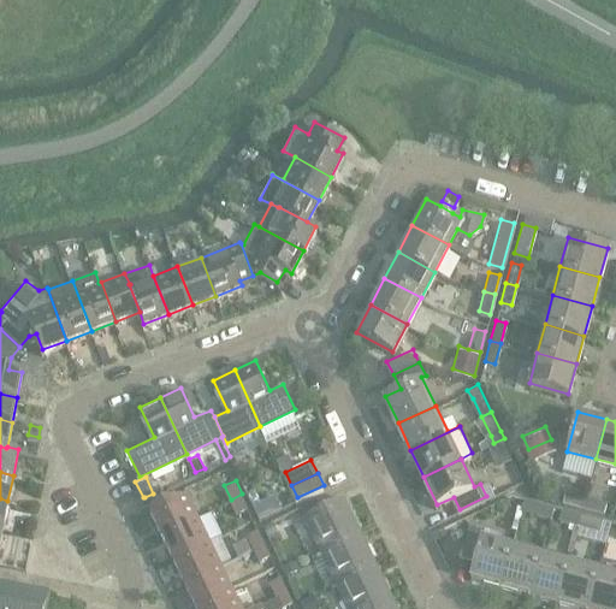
[(566,488),(563,500),(584,506),(586,494),(566,488)]
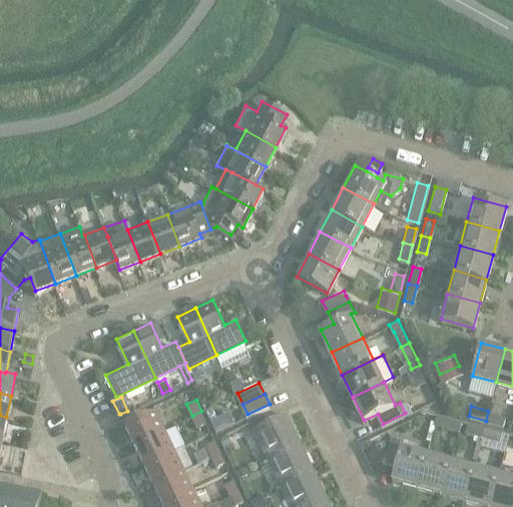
[(125,424),(135,444),(165,429),(155,409),(125,424)]
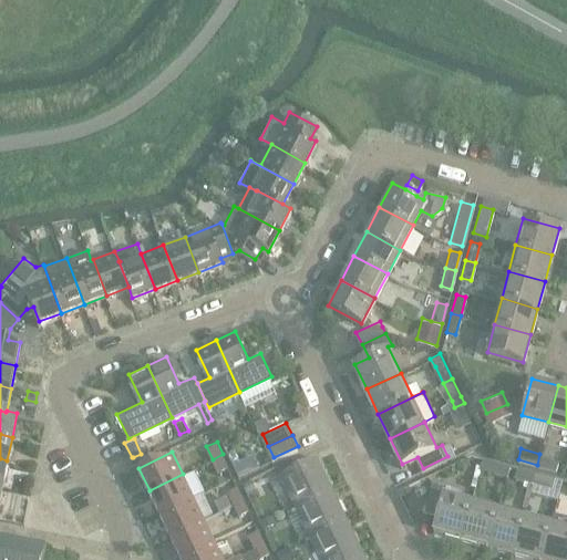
[(254,452),(234,462),(239,475),(259,465),(254,452)]
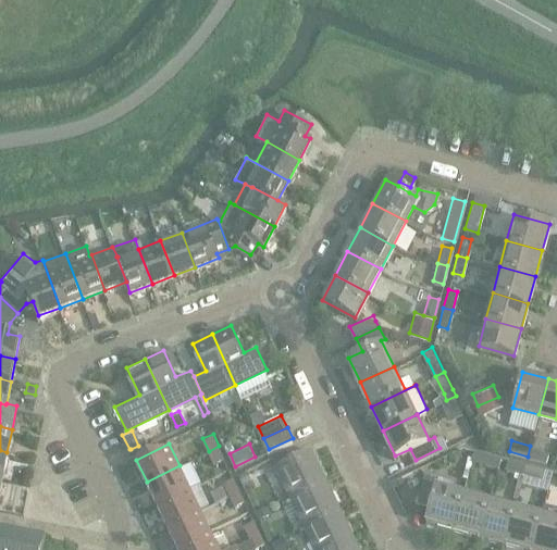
[(213,461),(224,457),(219,446),(209,451),(213,461)]
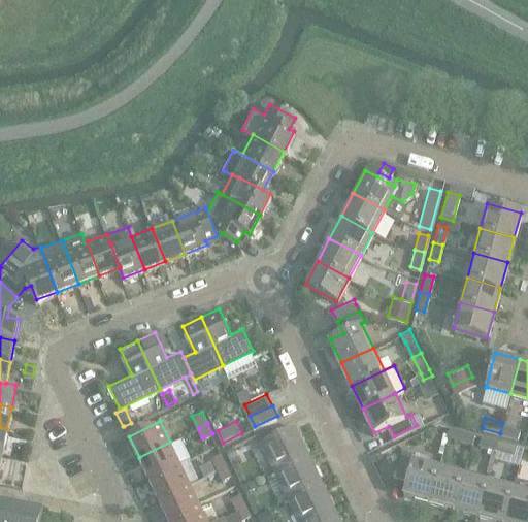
[(502,423),(500,433),(517,437),(520,428),(502,423)]
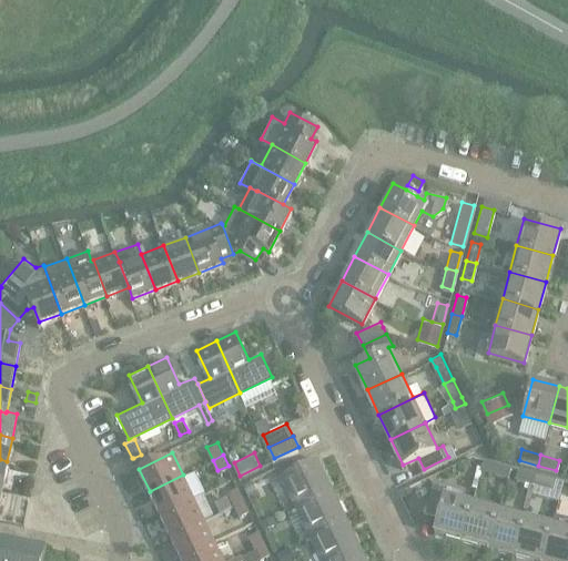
[(291,490),(300,507),(335,490),(326,472),(317,456),(282,472),(291,490)]
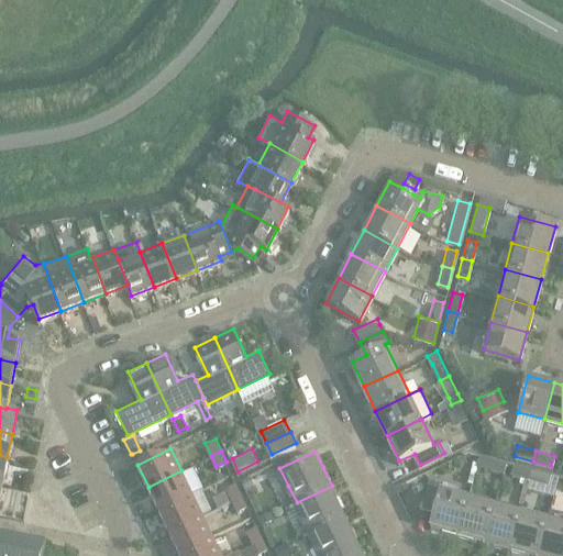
[(477,464),(494,467),(504,470),(506,460),(498,458),(479,454),(477,464)]
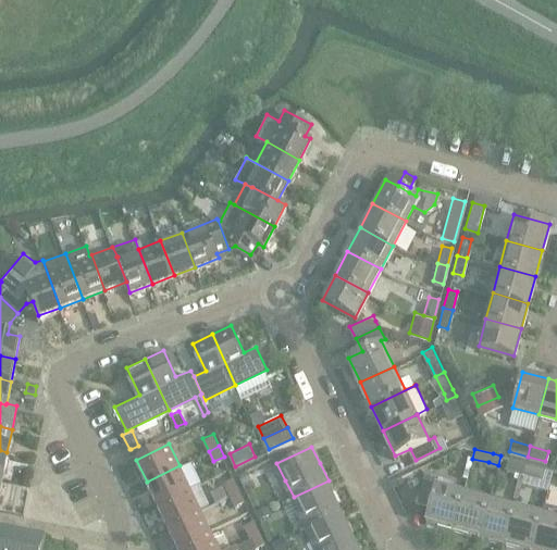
[(506,467),(523,473),(527,463),(508,458),(506,467)]
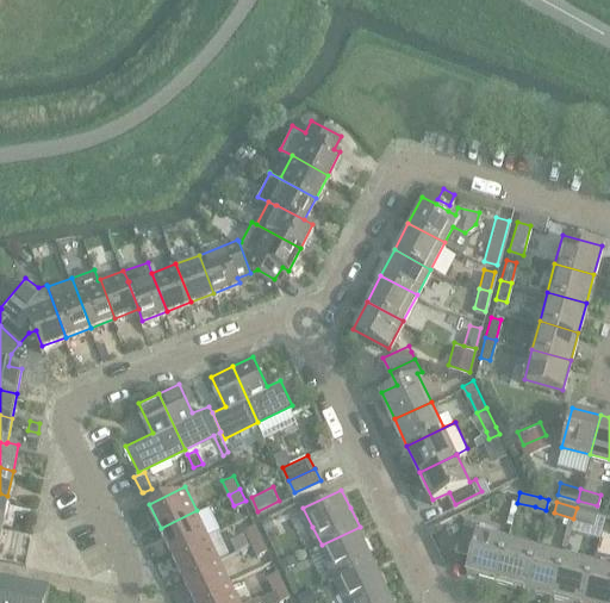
[(577,508),(573,518),(593,523),(596,513),(577,508)]
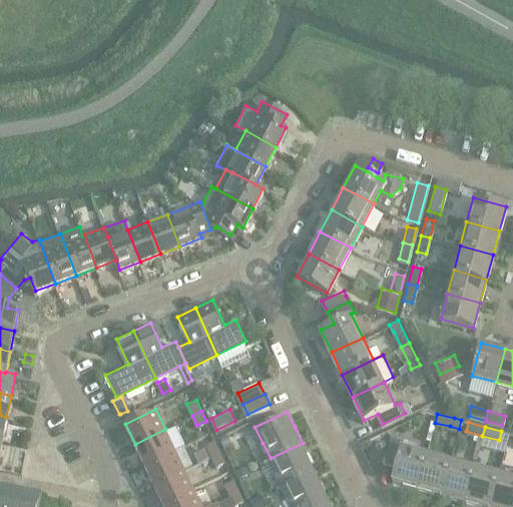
[(135,444),(145,463),(174,448),(165,429),(135,444)]
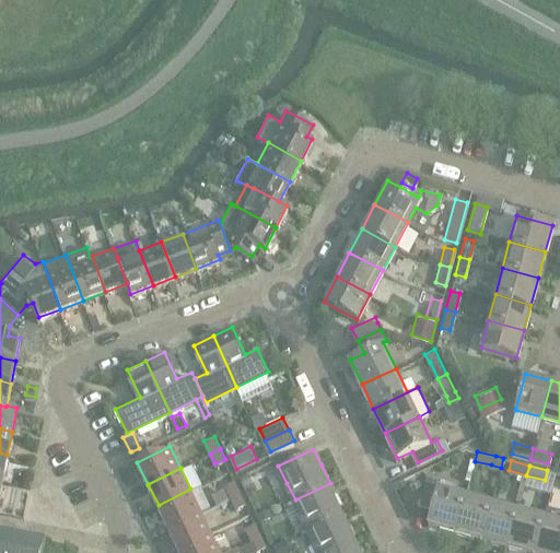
[(246,471),(240,474),(244,483),(251,479),(246,471)]
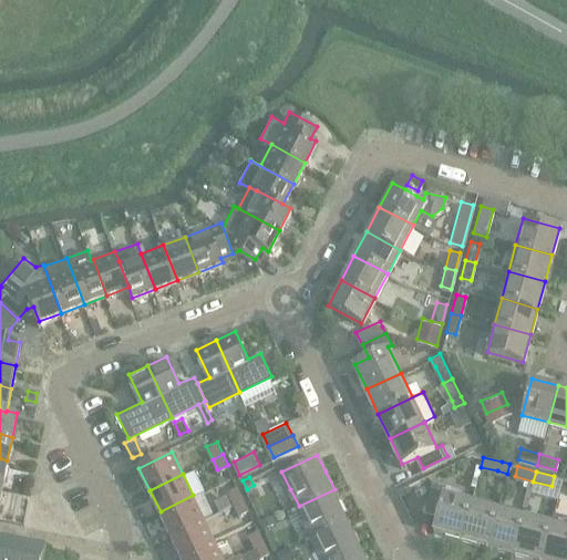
[(434,529),(461,537),(471,499),(459,496),(461,488),(446,485),(432,481),(424,509),(437,514),(434,529)]
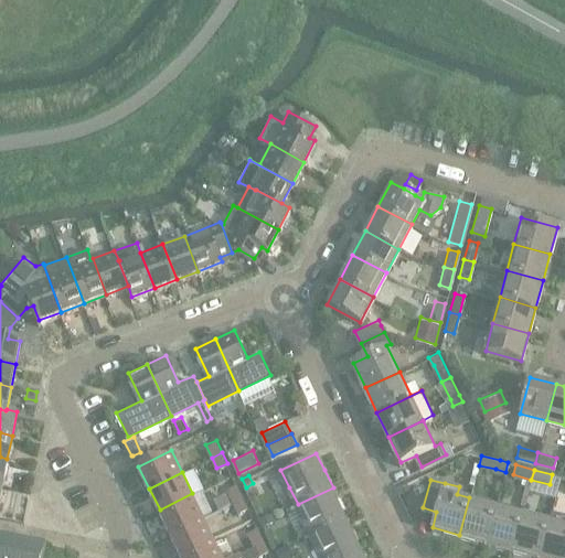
[(226,487),(232,500),(243,495),(236,483),(226,487)]
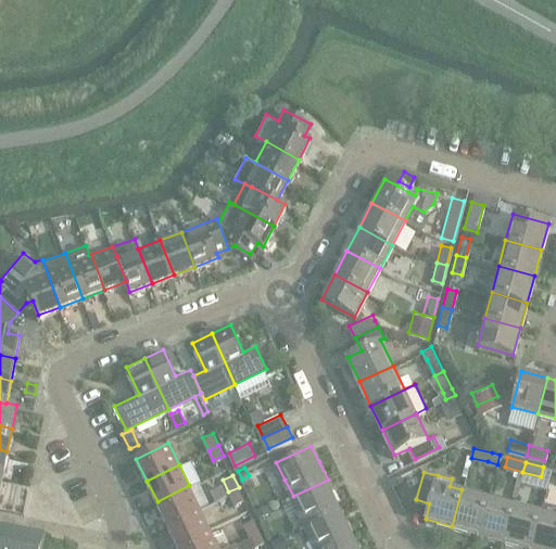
[(301,512),(308,528),(343,512),(336,496),(328,480),(293,496),(301,512)]
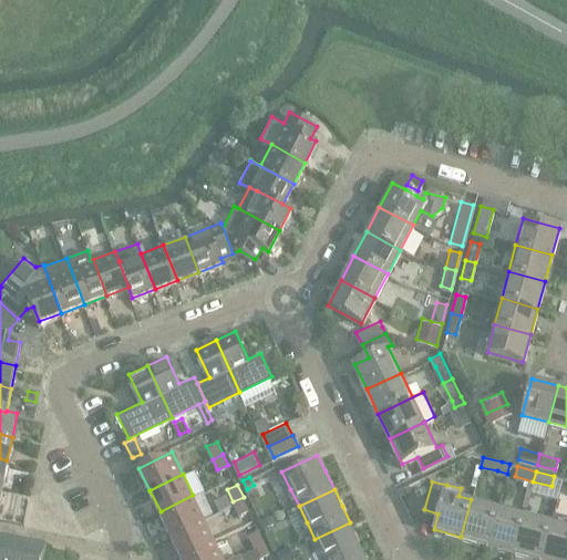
[(218,508),(232,503),(226,493),(214,499),(218,508)]
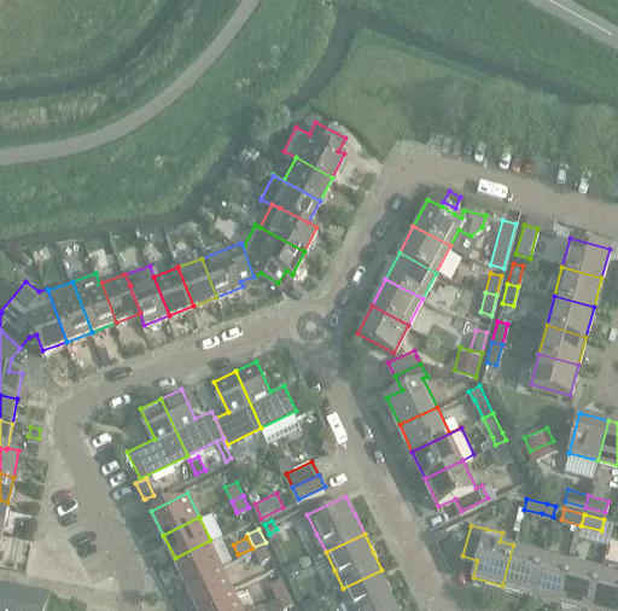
[(175,558),(186,581),(222,563),(210,540),(175,558)]
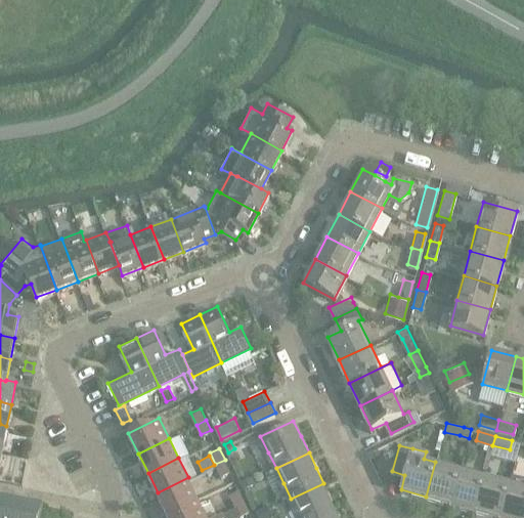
[(220,475),(230,470),(225,460),(215,464),(220,475)]
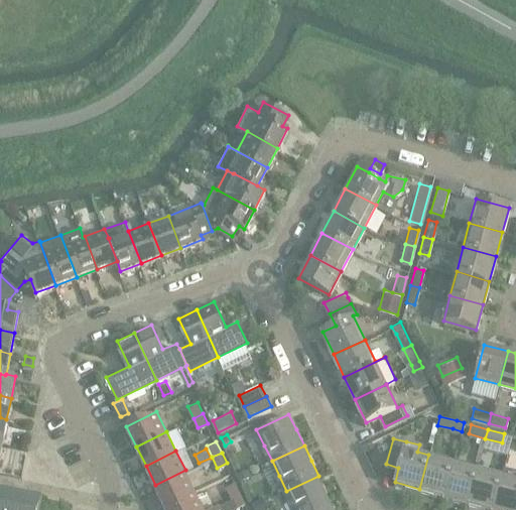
[(428,455),(419,489),(443,495),(453,462),(428,455)]
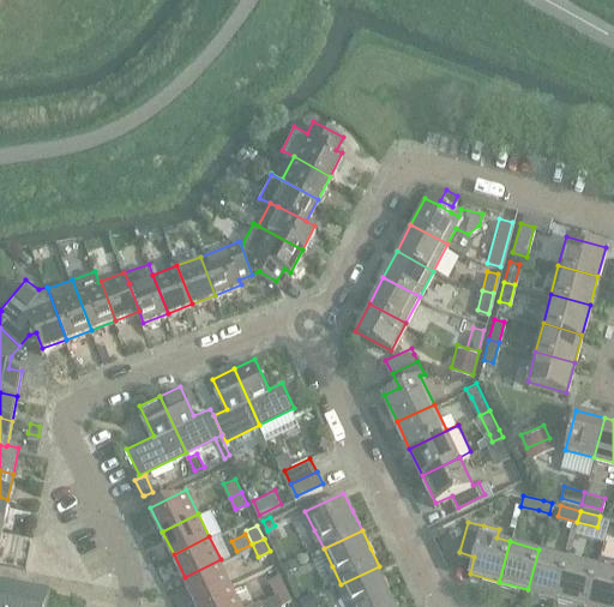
[(539,550),(528,589),(555,596),(566,557),(539,550)]
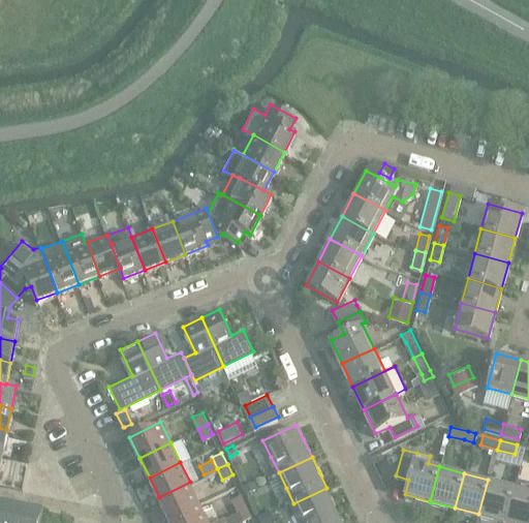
[(253,479),(244,483),(246,488),(247,490),(257,485),(253,479)]
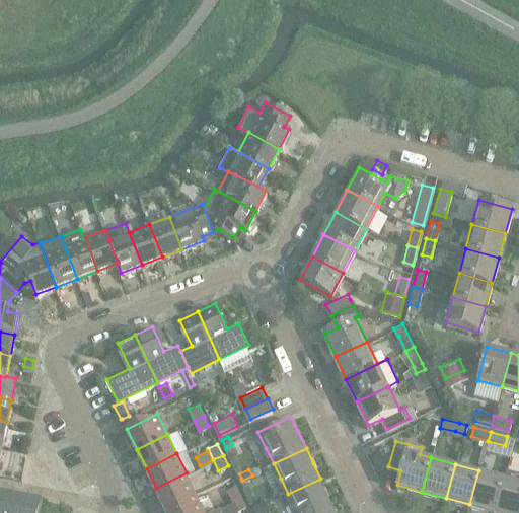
[(478,470),(469,504),(495,511),(504,478),(478,470)]
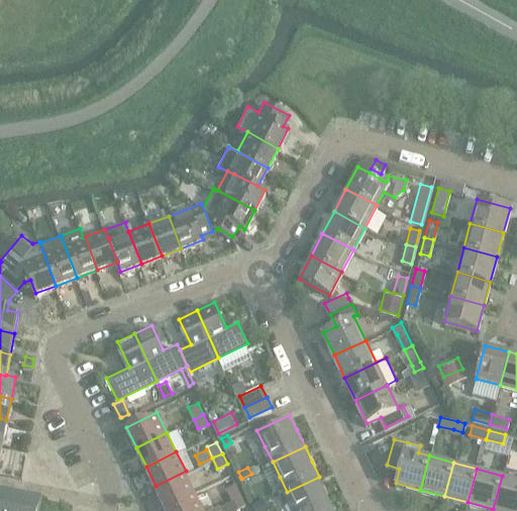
[(156,486),(166,505),(195,491),(186,471),(156,486)]
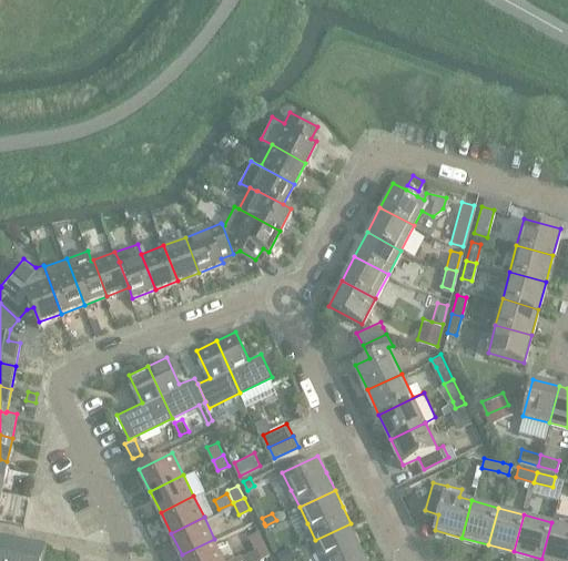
[(567,560),(567,526),(551,522),(541,559),(548,560),(567,560)]
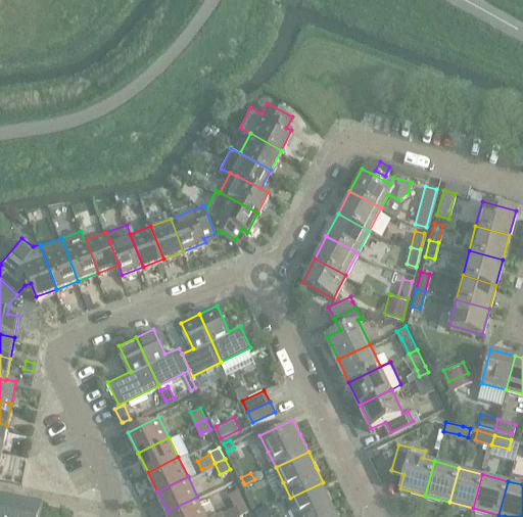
[(290,498),(299,516),(329,516),(338,513),(331,498),(323,482),(290,498)]
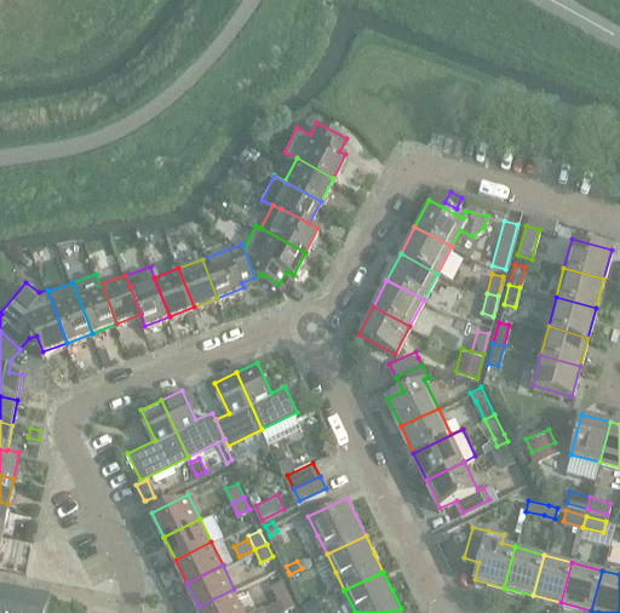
[(271,583),(277,596),(288,590),(282,578),(271,583)]
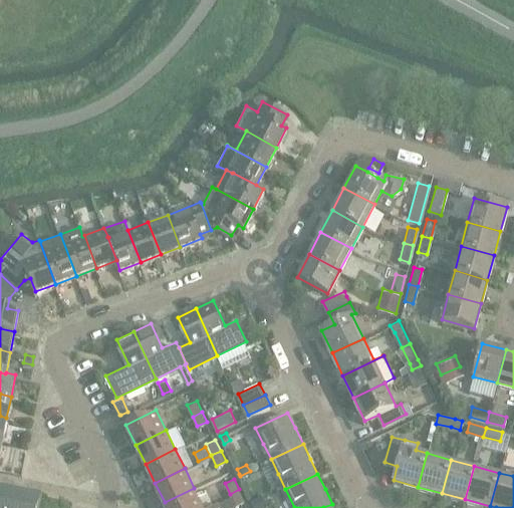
[(0,507),(37,507),(41,491),(0,482),(0,507)]
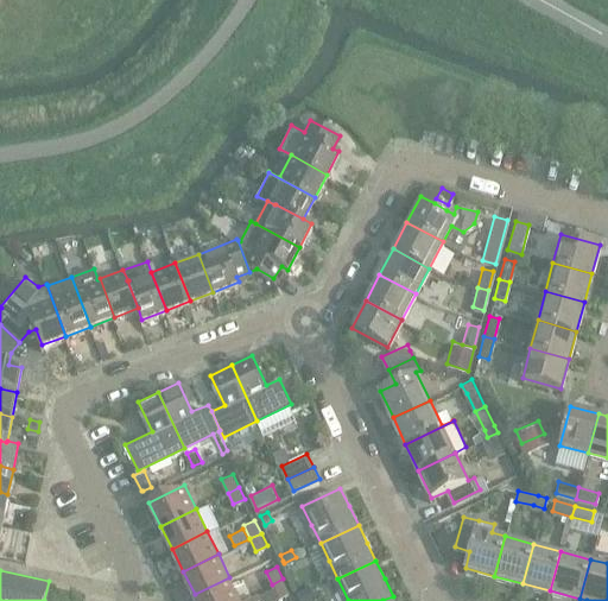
[(195,594),(197,600),(238,600),(241,600),(229,577),(195,594)]
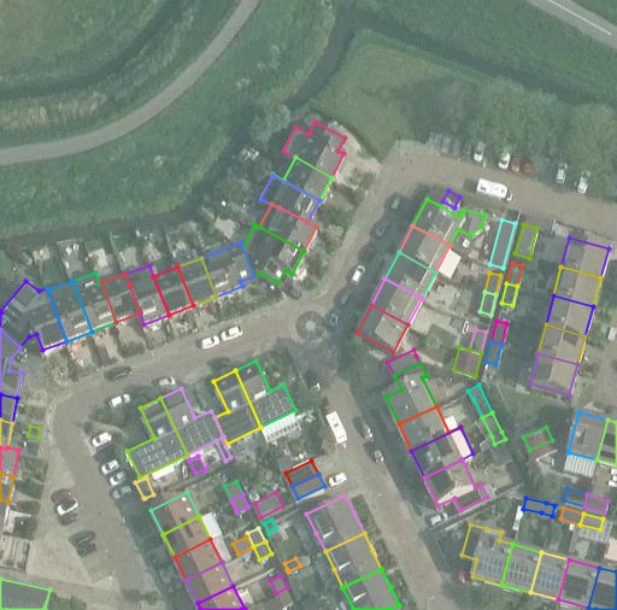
[(283,605),(293,600),(287,587),(276,593),(283,605)]
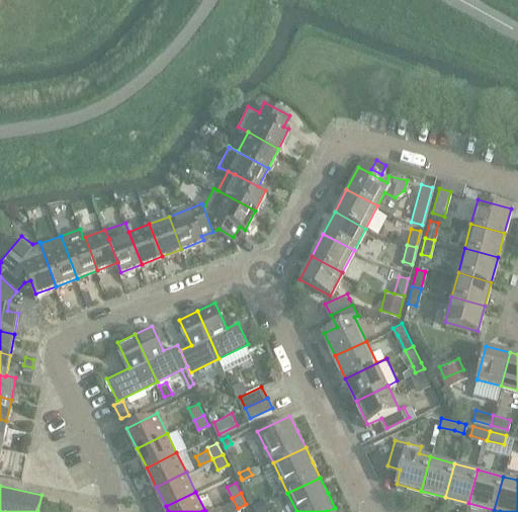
[(263,497),(253,502),(258,511),(268,507),(263,497)]
